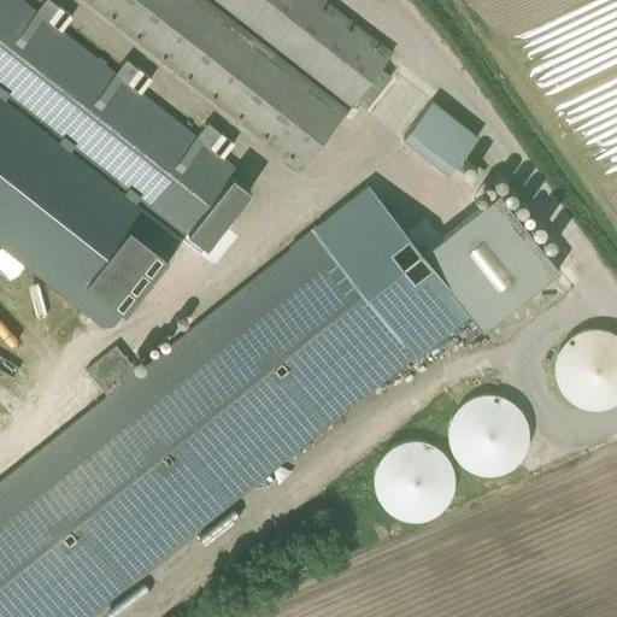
[(19,0),(0,0),(0,244),(105,327),(113,325),(187,233),(206,247),(248,193),(225,175),(233,165),(19,0)]
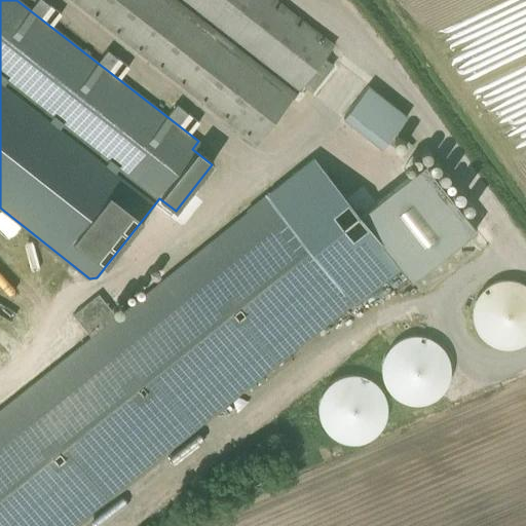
[(72,0),(256,144),(302,84),(311,91),(333,64),(324,57),(333,45),(274,0),(72,0)]
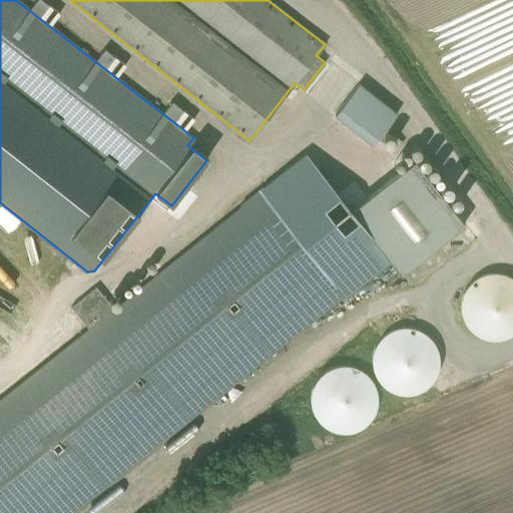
[(335,116),(372,146),(397,114),(360,85),(335,116)]
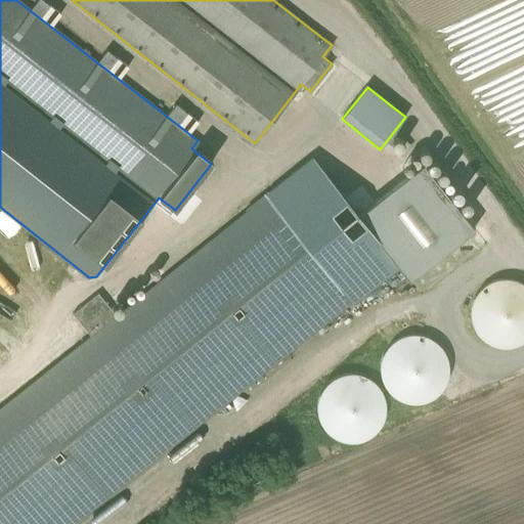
[(0,523),(72,523),(397,265),(357,215),(357,214),(312,158),(115,315),(95,297),(73,314),(89,336),(0,407),(0,523)]
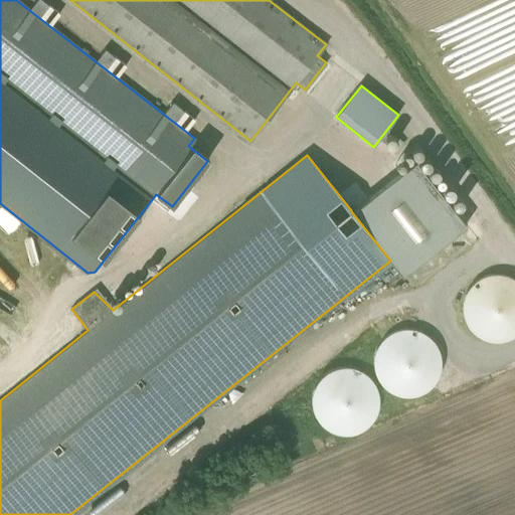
[(466,223),(415,160),(351,210),(351,211),(390,261),(401,275),(466,223)]
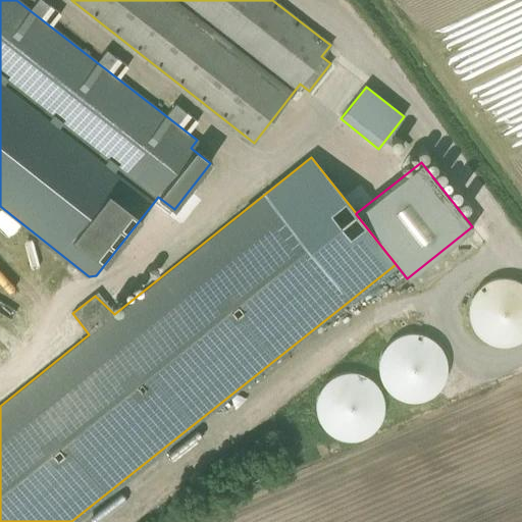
[(521,340),(521,279),(474,281),(475,341),(521,340)]
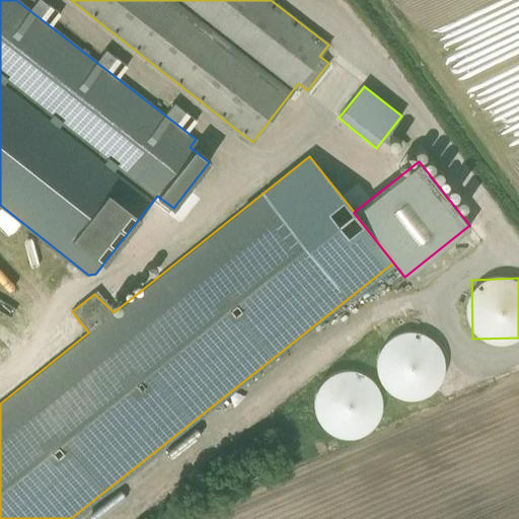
[(448,347),(400,327),(379,379),(427,398),(448,347)]
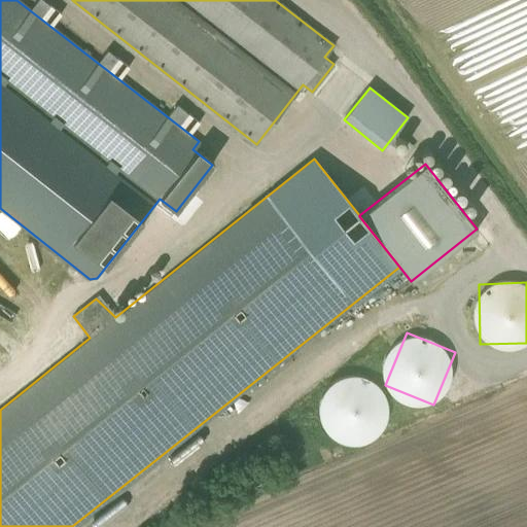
[(327,436),(381,440),(385,379),(330,376),(327,436)]
